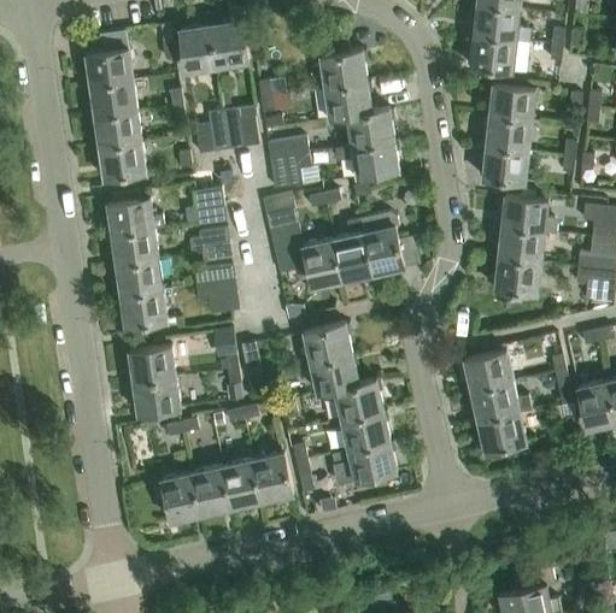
[(477,0),(477,5),(521,10),(521,0),(477,0)]
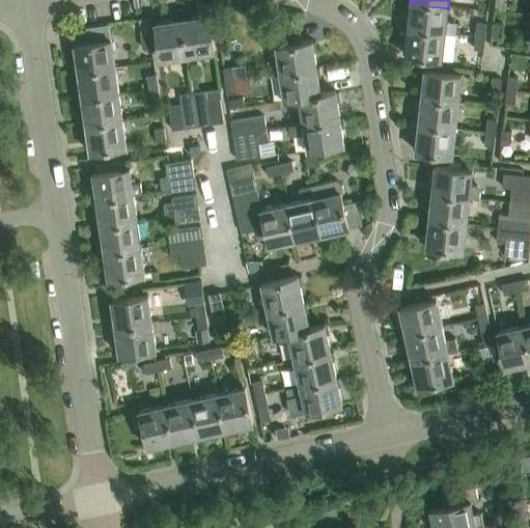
[(411,4),(408,30),(445,35),(454,36),(456,25),(446,24),(448,8),(411,4)]
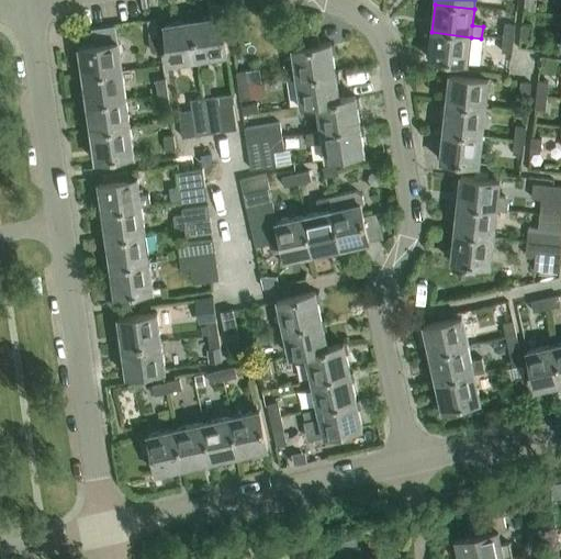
[(221,18),(192,22),(198,59),(226,56),(221,18)]
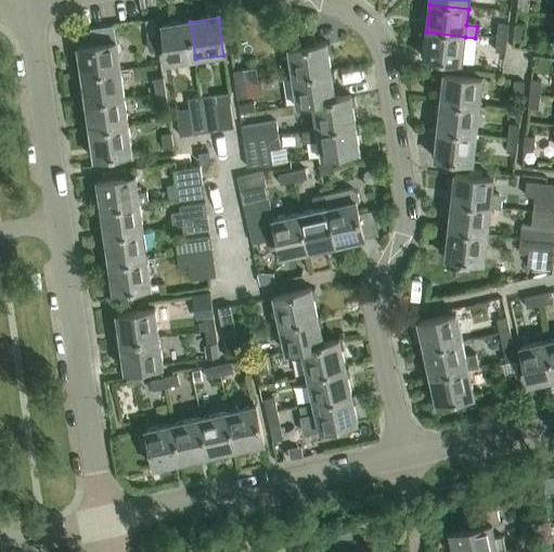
[(195,59),(190,22),(162,25),(167,63),(195,59)]
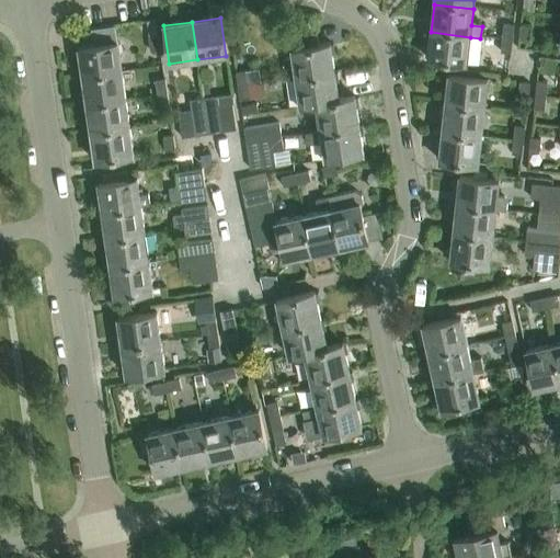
[(503,26),(501,41),(511,42),(512,27),(503,26)]
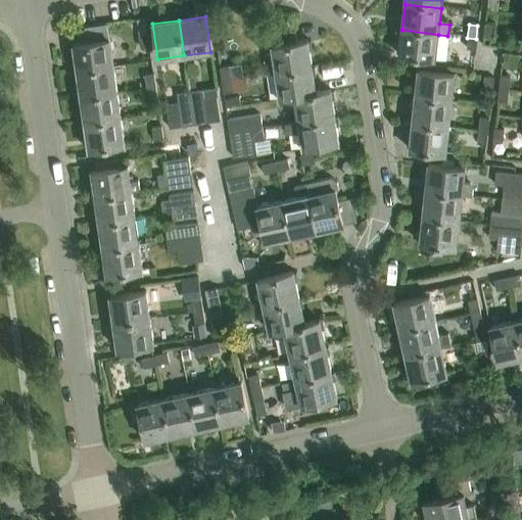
[(401,30),(398,57),(435,61),(438,35),(401,30)]
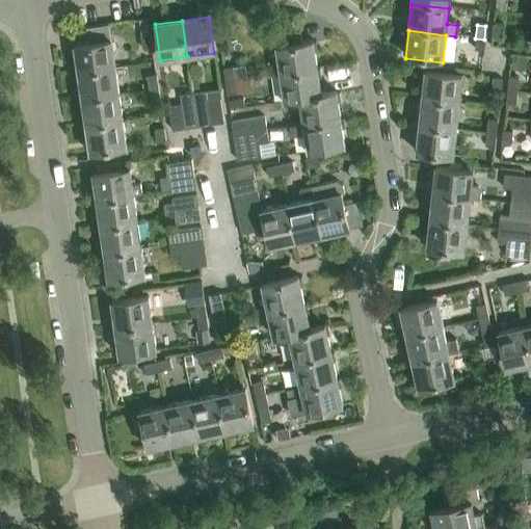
[(291,138),(306,136),(308,153),(345,147),(337,93),(321,95),(313,42),(301,44),(300,31),(276,34),(279,47),(276,48),(285,102),(300,99),(304,126),(289,128),(291,138)]
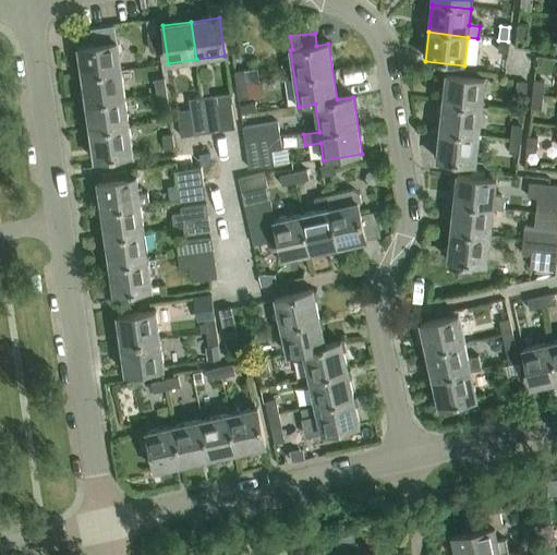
[(147,39),(149,53),(159,52),(157,38),(147,39)]
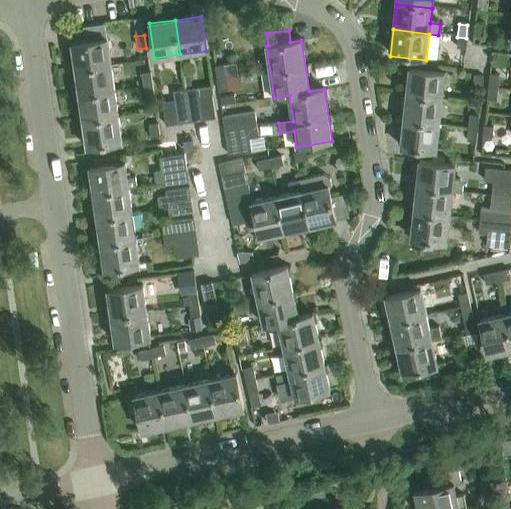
[(465,50),(466,38),(457,37),(456,49),(465,50)]
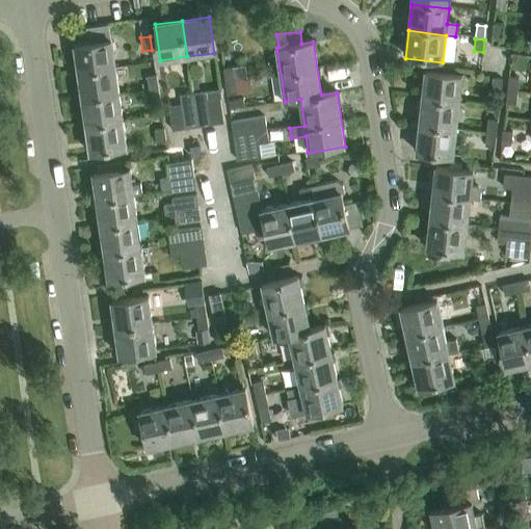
[(74,46),(78,74),(114,69),(111,41),(74,46)]
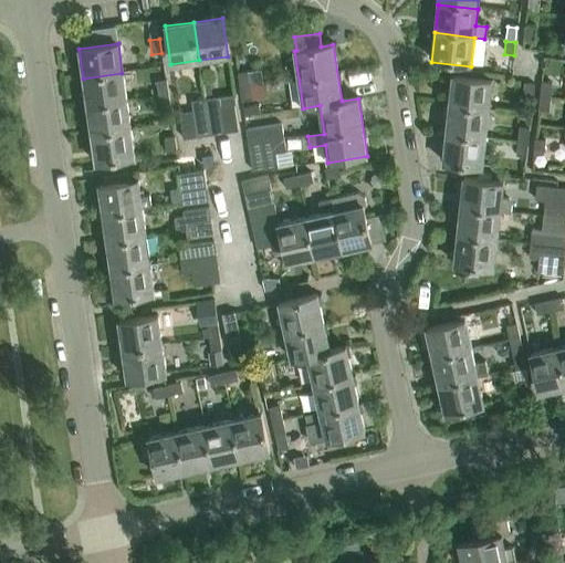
[(126,101),(122,73),(83,79),(86,106),(126,101)]
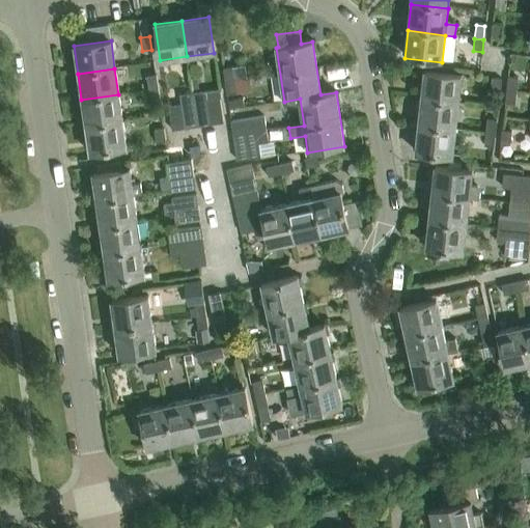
[(223,71),(224,83),(246,80),(245,73),(233,74),(232,70),(223,71)]
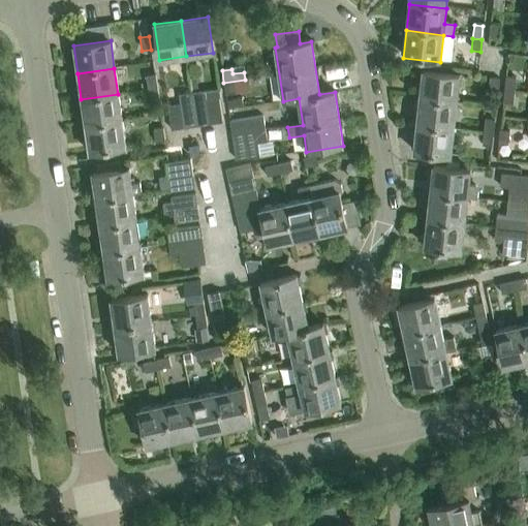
[(424,71),(421,99),(457,103),(460,76),(424,71)]
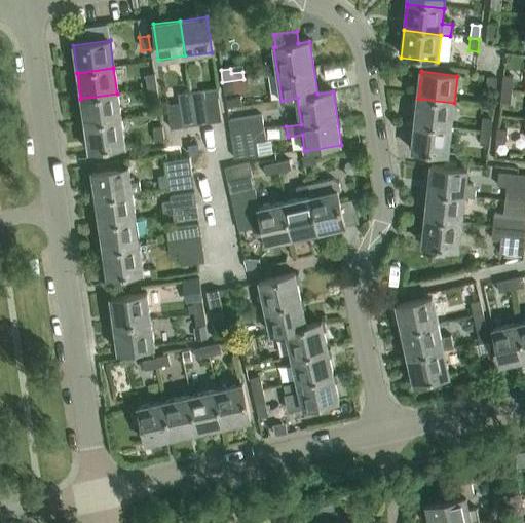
[(145,77),(146,89),(156,88),(154,76),(145,77)]
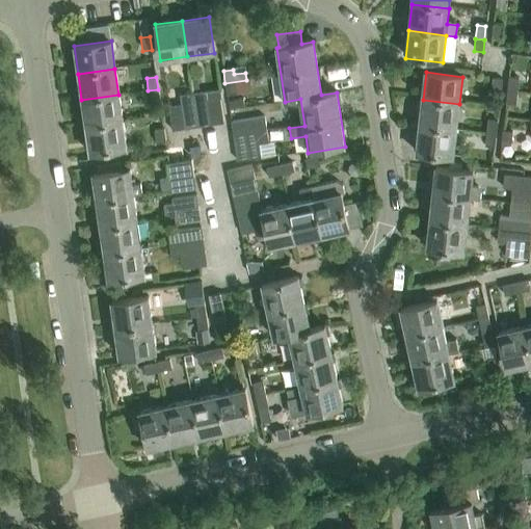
[(246,81),(246,80),(224,83),(227,97),(236,96),(234,82),(246,81)]
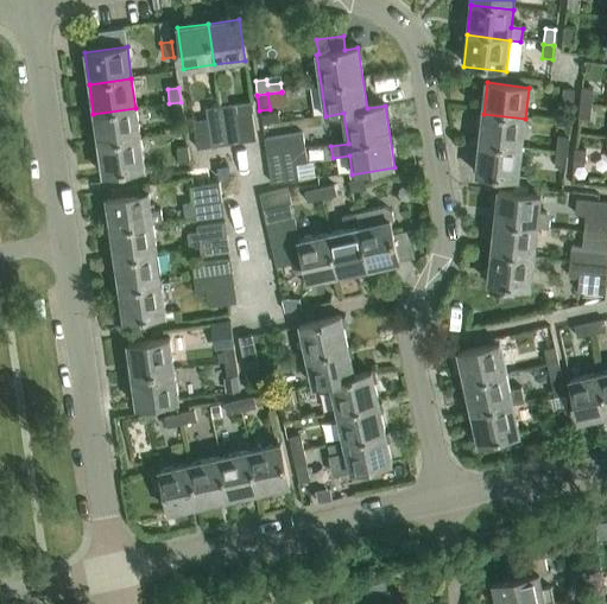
[(570,119),(573,93),(561,91),(558,118),(570,119)]
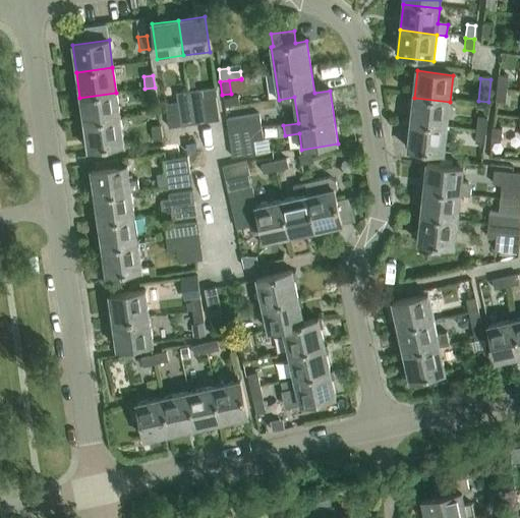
[(497,79),(495,91),(505,92),(506,80),(497,79)]
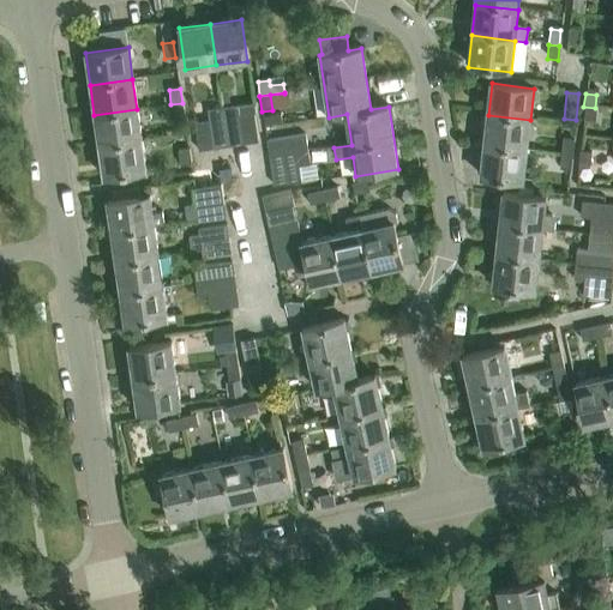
[(182,103),(170,104),(173,120),(185,119),(182,103)]
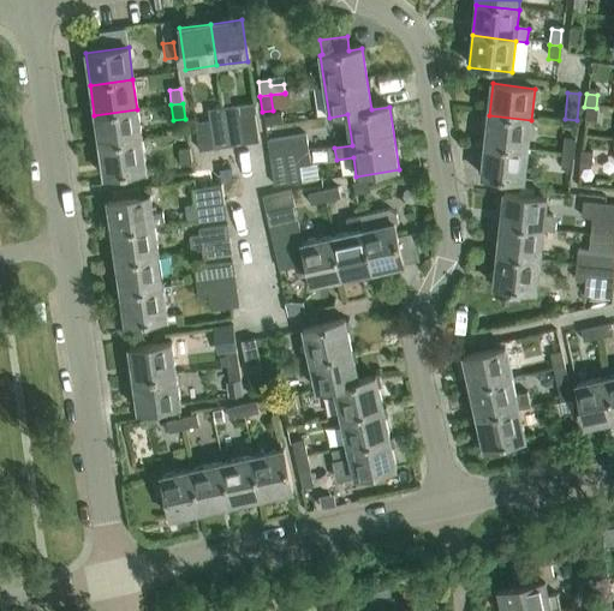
[(222,109),(227,148),(244,145),(239,118),(238,107),(222,109)]
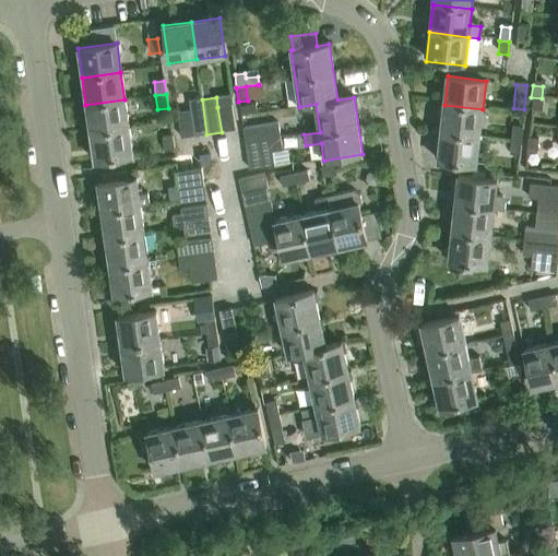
[(541,113),(542,98),(531,97),(530,111),(541,113)]
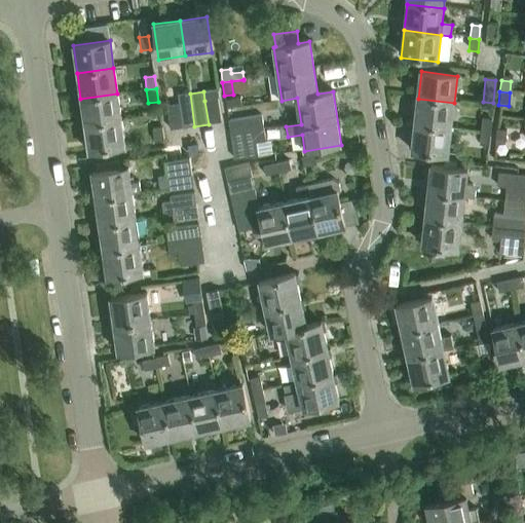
[(121,120),(117,94),(80,99),(84,125),(121,120)]
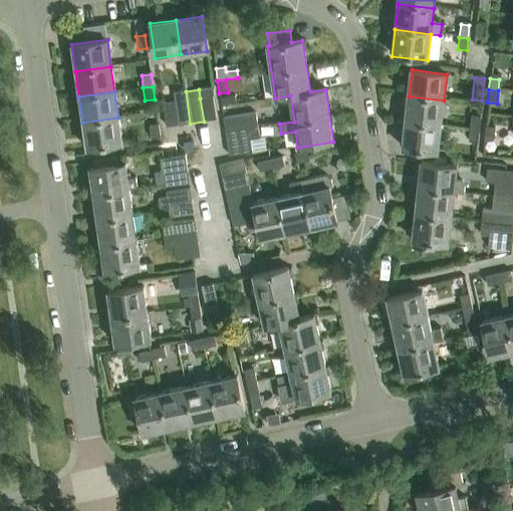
[(175,102),(179,125),(190,123),(186,91),(174,93),(175,102)]
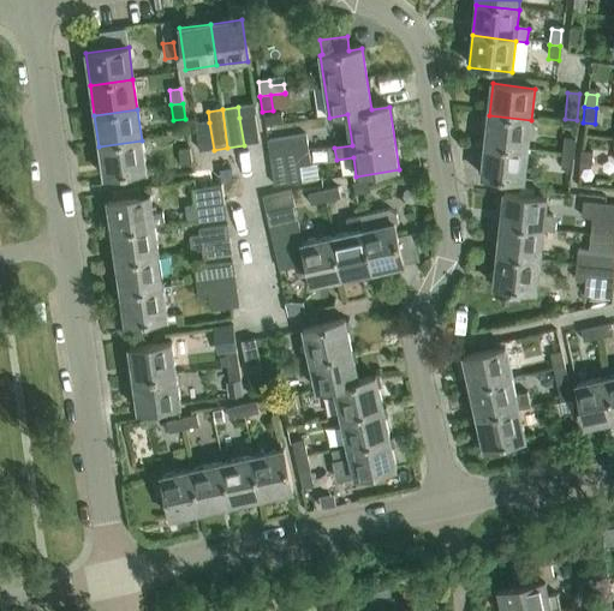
[(254,115),(239,118),(244,145),(258,143),(254,115)]
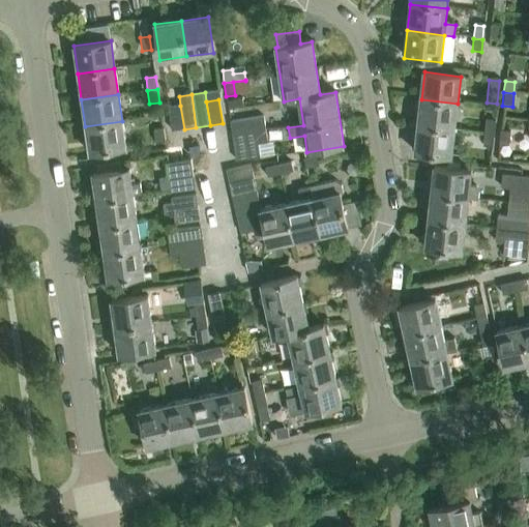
[(417,125),(454,129),(458,104),(421,99),(417,125)]
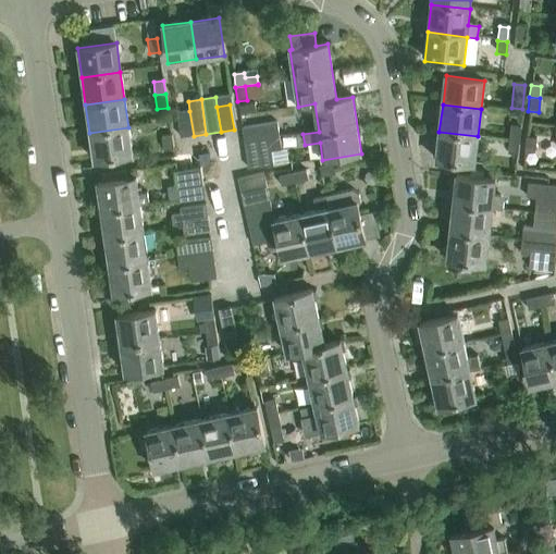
[(254,106),(238,108),(239,114),(241,117),(255,114),(254,106)]
